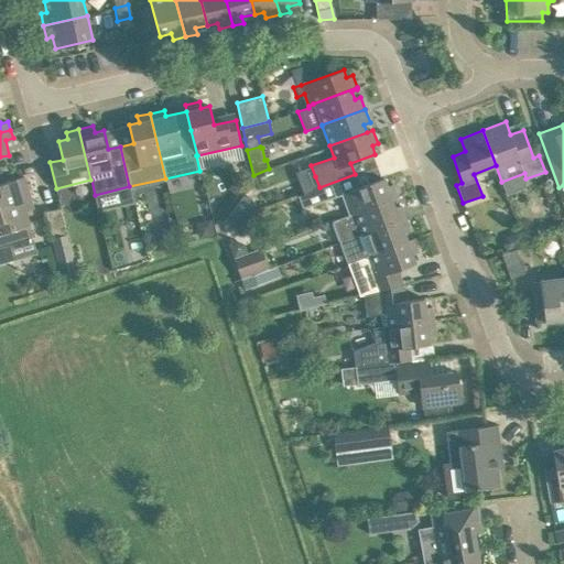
[(383,177),(359,186),(355,174),(306,193),(307,193),(299,196),(303,208),(342,194),(344,203),(350,201),(355,212),(397,196),(392,184),(387,186),(383,177)]
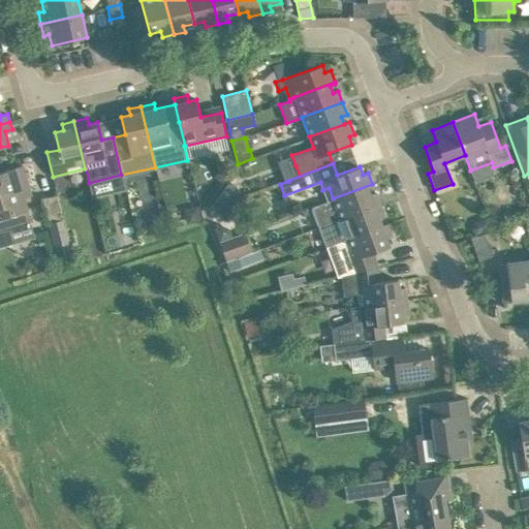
[(0,172),(0,194),(29,187),(23,165),(0,172)]
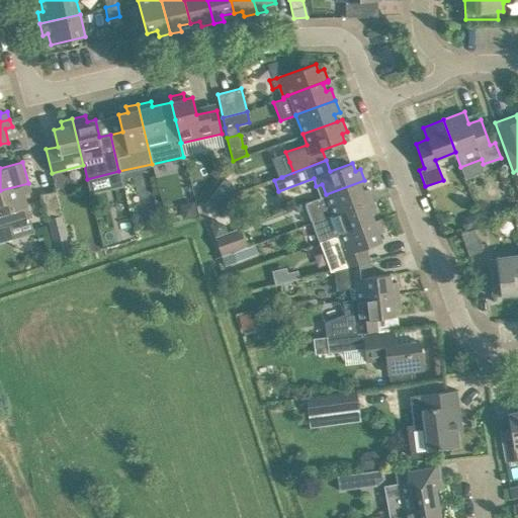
[(223,179),(204,204),(236,192),(232,182),(223,179)]
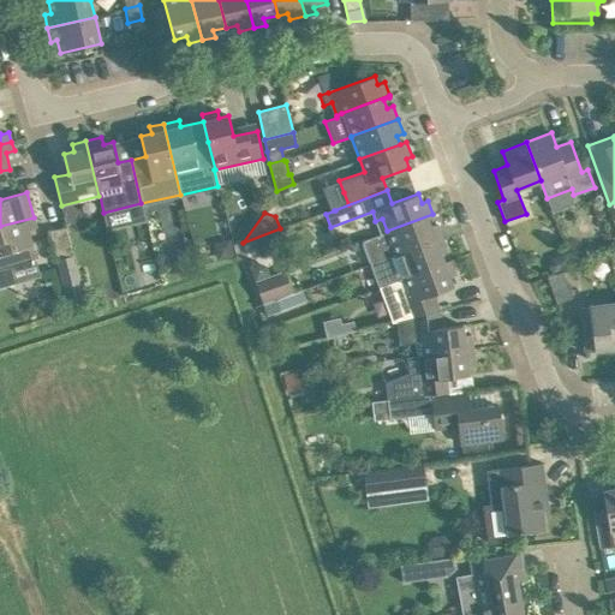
[(369,263),(442,237),(436,224),(430,226),(428,218),(434,215),(433,214),(387,231),(362,240),(369,263)]
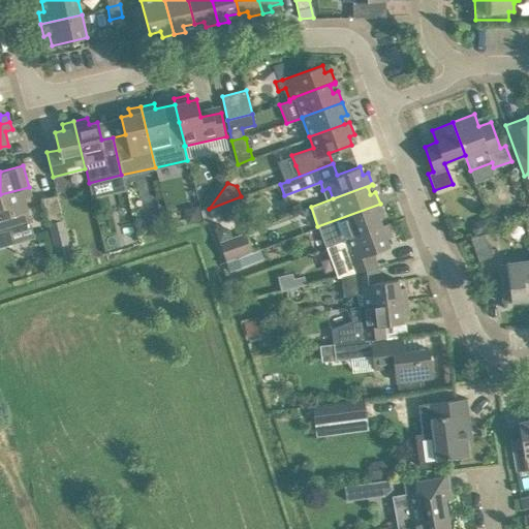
[(0,247),(10,244),(6,229),(30,222),(24,197),(31,195),(29,187),(0,194),(0,247)]
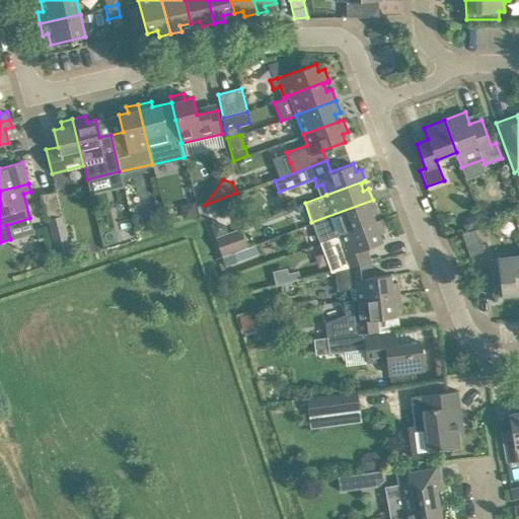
[(56,191),(41,195),(47,220),(51,219),(53,226),(58,246),(55,247),(58,260),(62,258),(73,254),(63,222),(62,217),(56,191)]
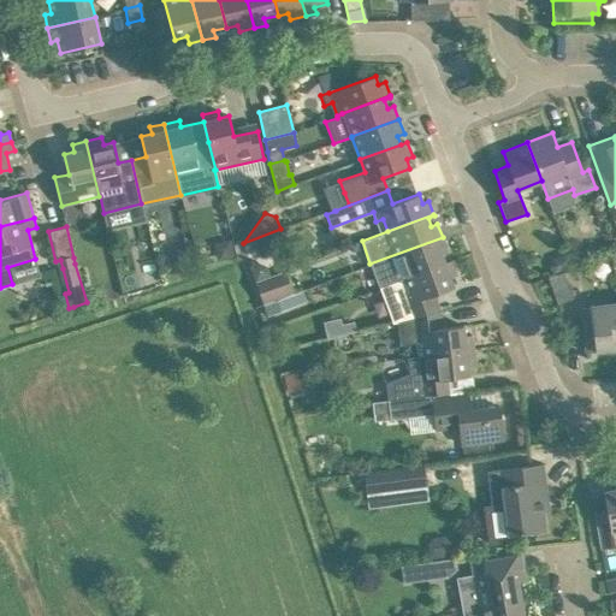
[(445,264),(444,262),(442,254),(448,252),(443,237),(369,264),(379,286),(445,264)]
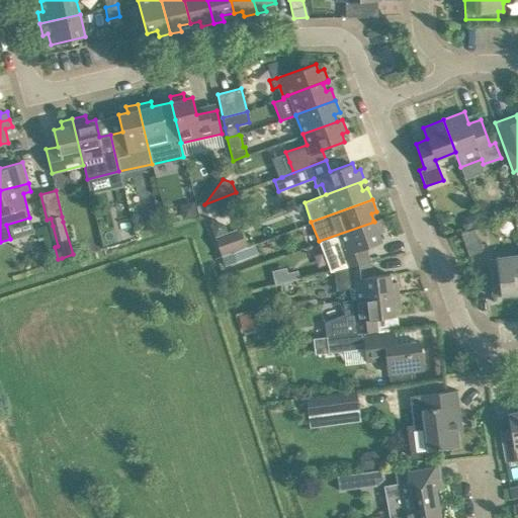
[(480,218),(483,225),(490,222),(494,221),(492,213),(485,210),(479,213),(480,218)]
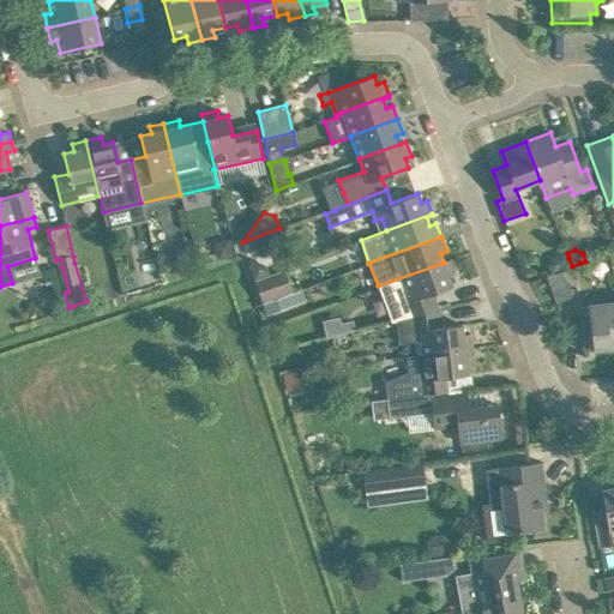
[(455,274),(450,260),(450,259),(443,262),(444,263),(378,286),(391,323),(396,321),(439,309),(433,293),(452,286),(449,276),(455,274)]
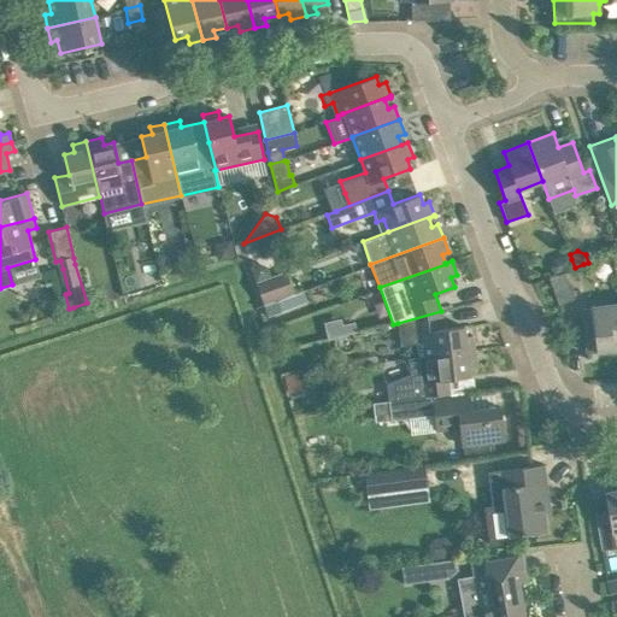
[(260,262),(251,266),(256,281),(271,275),(268,266),(260,262)]
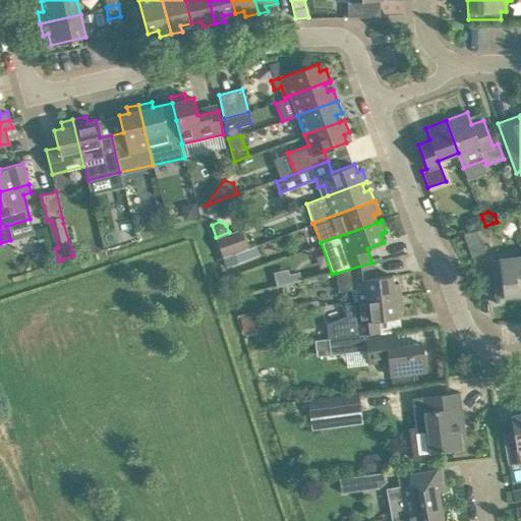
[(472,256),(473,255),(484,251),(476,230),(464,234),(472,256)]
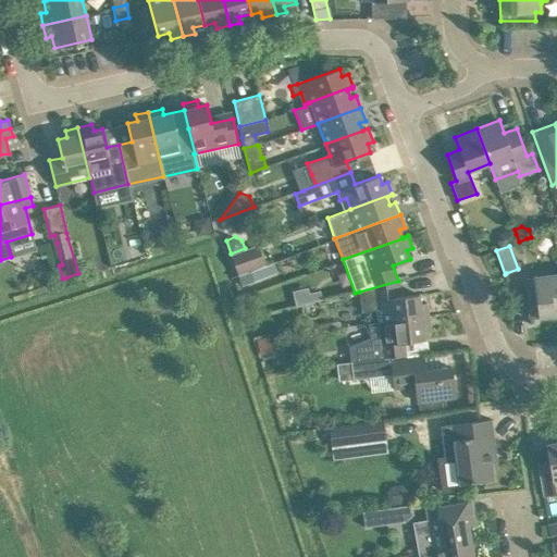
[(245,250),(232,255),(238,274),(251,270),(245,250)]
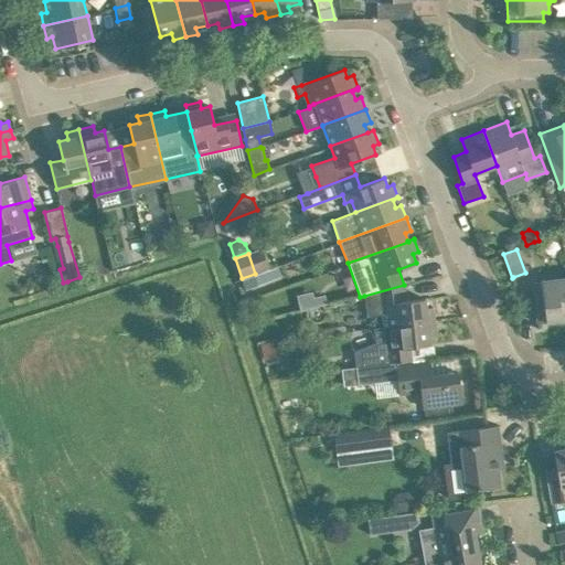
[(281,277),(277,267),(253,276),(257,286),(281,277)]
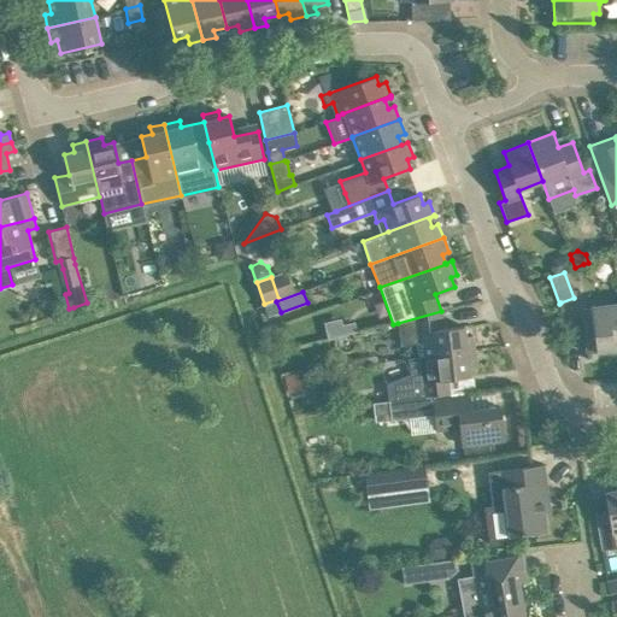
[(587,352),(616,348),(616,303),(591,306),(591,307),(581,309),(587,352)]
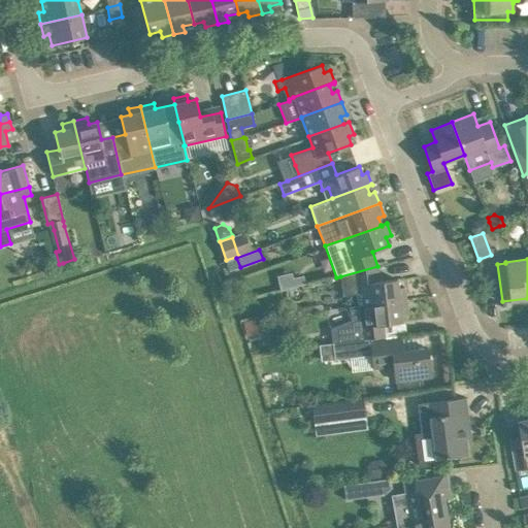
[(377,266),(340,276),(342,295),(355,294),(357,305),(350,306),(350,307),(405,299),(404,287),(398,288),(397,278),(380,282),(377,266)]
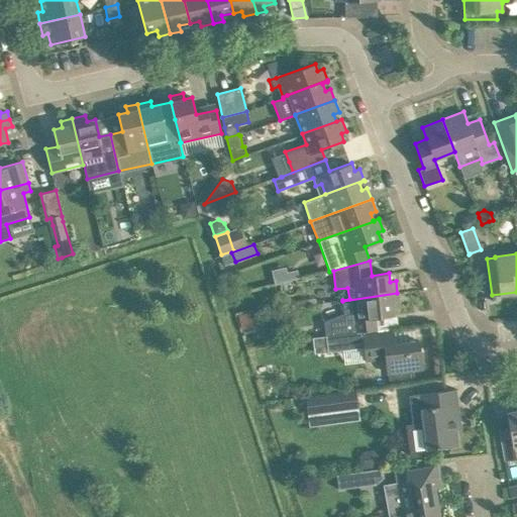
[(285,269),(272,272),(275,286),(299,280),(297,272),(286,274),(285,269)]
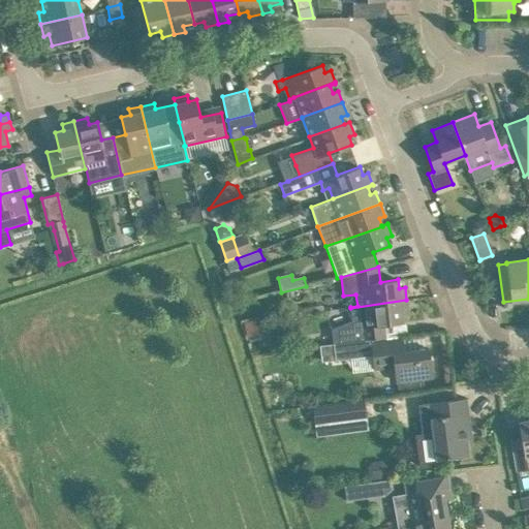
[(333,344),(386,337),(385,324),(403,322),(402,314),(408,313),(406,300),(350,308),(351,321),(332,330),(333,344)]
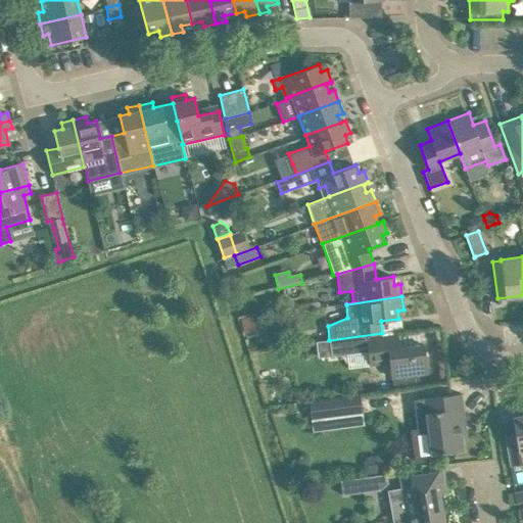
[(264,329),(262,315),(241,318),(243,333),(264,329)]
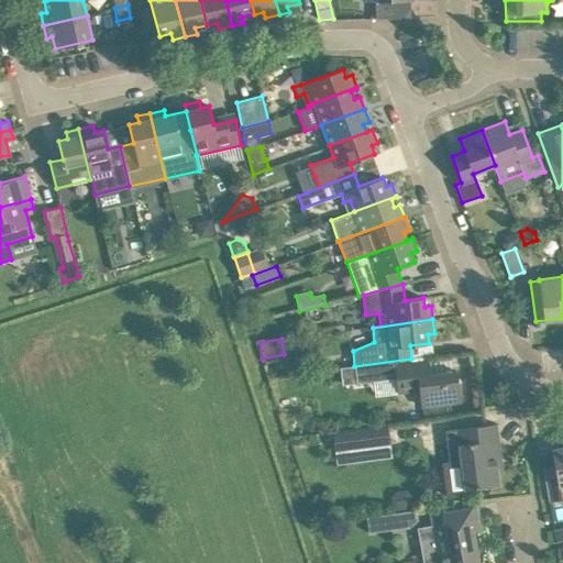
[(428,360),(412,362),(411,359),(354,366),(356,383),(373,381),(396,378),(398,393),(419,389),(421,406),(460,401),(455,371),(430,374),(428,360)]
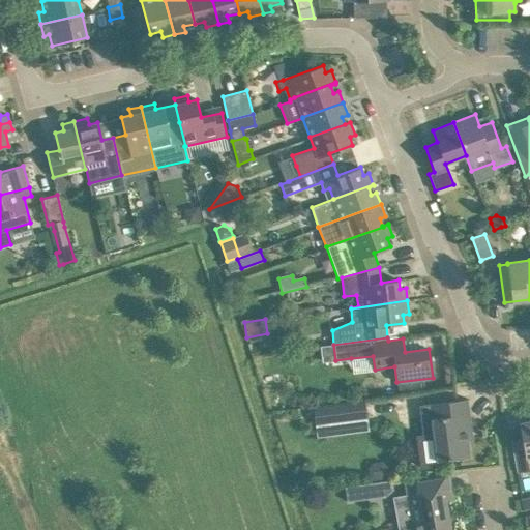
[(333,345),(320,346),(322,362),(335,360),(333,345)]
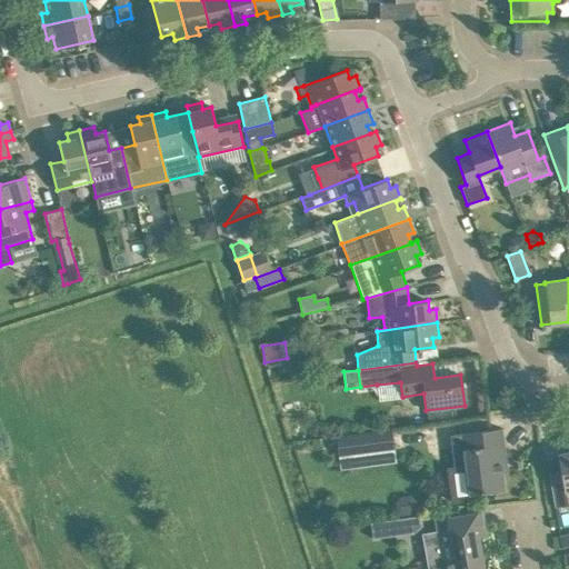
[(506,461),(501,428),(457,433),(458,450),(451,450),(453,467),(447,468),(452,501),(471,499),(470,495),(503,490),(500,462),(506,461)]
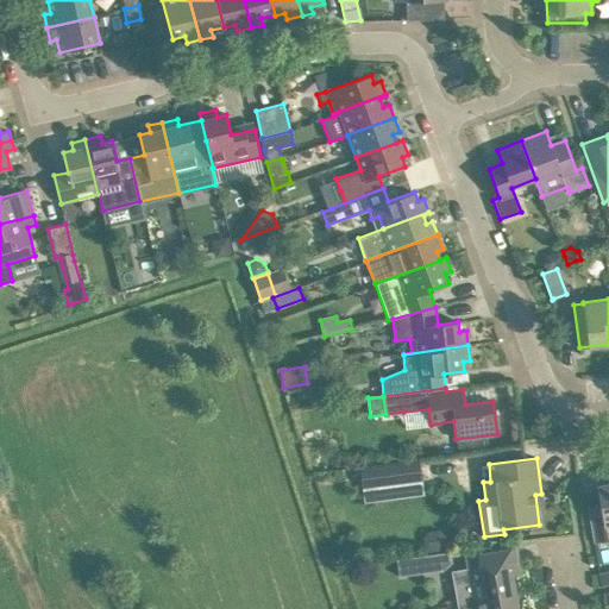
[(359,468),(363,489),(394,485),(421,482),(419,460),(359,468)]
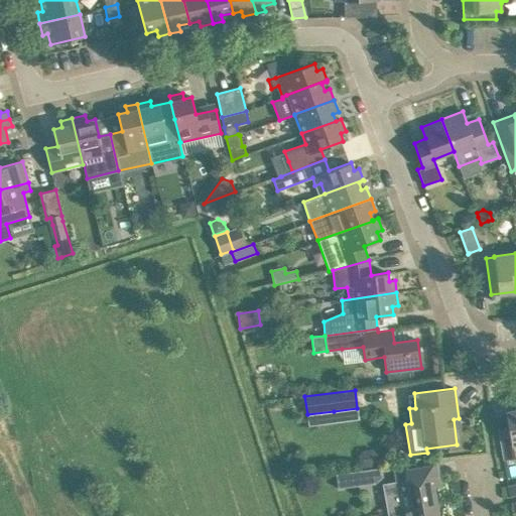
[(515,409),(507,411),(509,427),(498,429),(503,459),(515,456),(515,409)]
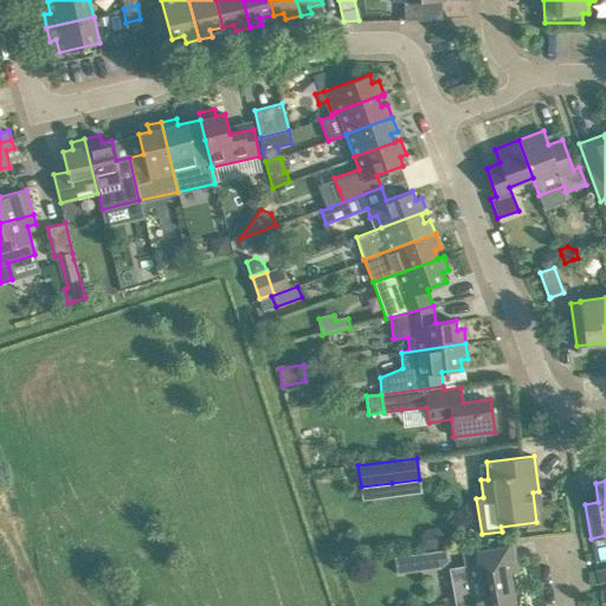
[(421,536),(423,552),(445,549),(443,533),(438,529),(425,532),(421,536)]
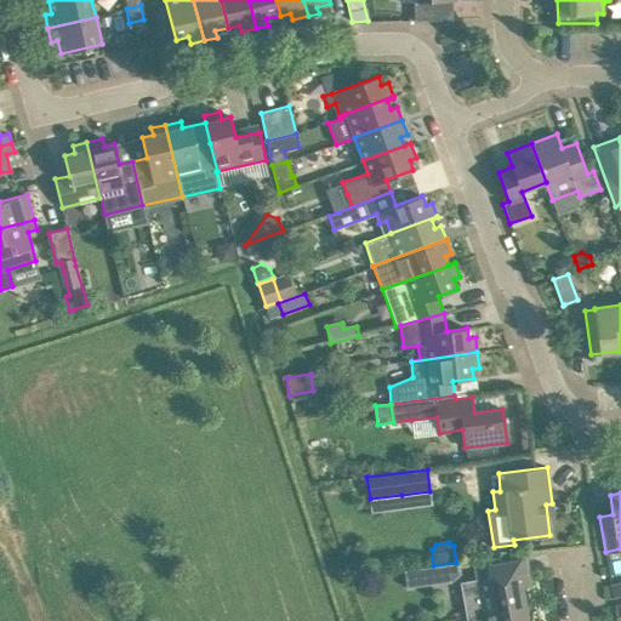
[(483,613),(527,604),(520,574),(528,573),(525,558),(474,568),(477,581),(462,584),(467,615),(483,613)]
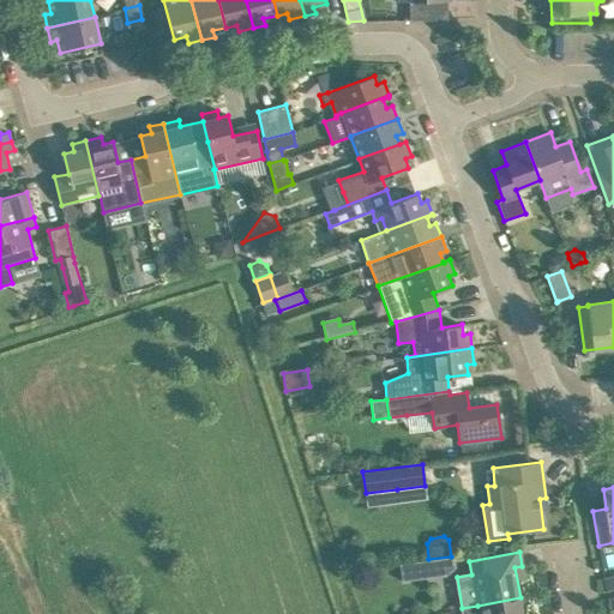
[(428,559),(415,561),(416,575),(445,576),(455,569),(452,557),(451,557),(428,559)]
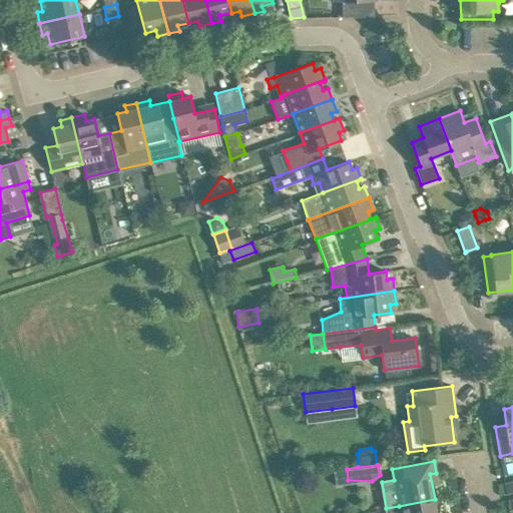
[(512,481),(511,481),(504,483),(503,483),(506,495),(512,493),(512,481)]
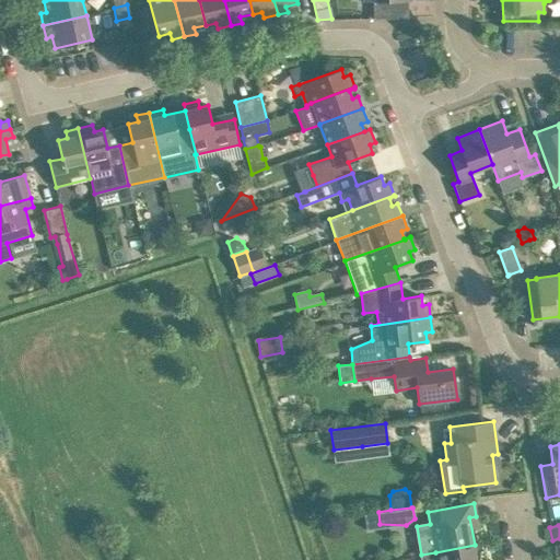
[(476,559),(475,545),(435,552),(436,559),(476,559)]
